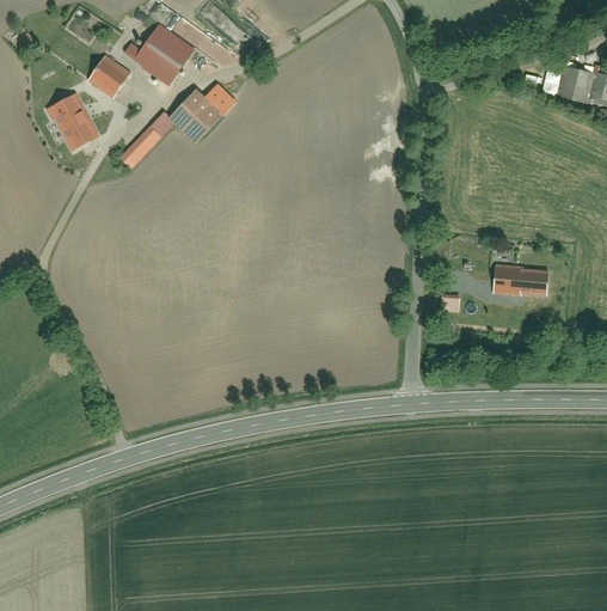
[(158,28),(136,57),(173,84),(195,54),(158,28)]
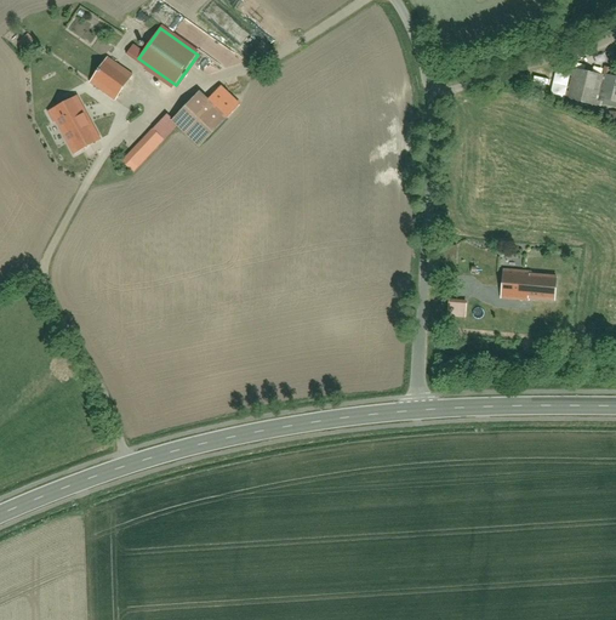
[(103,57),(85,83),(110,100),(129,74),(103,57)]
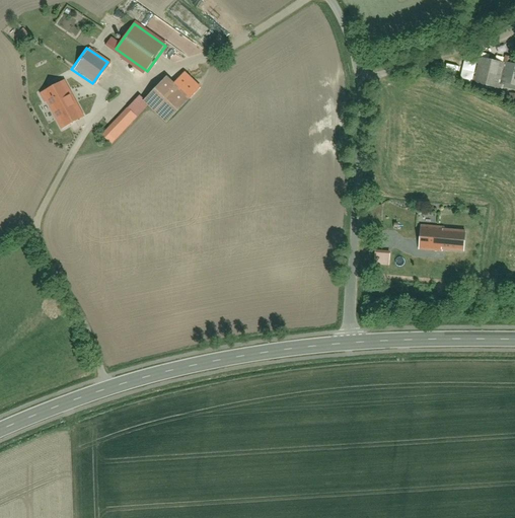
[(514,65),(476,57),(471,82),(514,90),(514,65)]
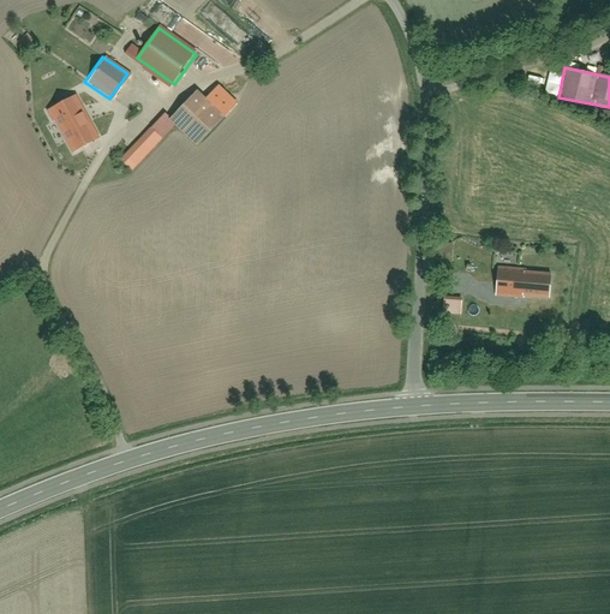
[(197,94),(167,123),(193,150),(223,123),(197,94)]
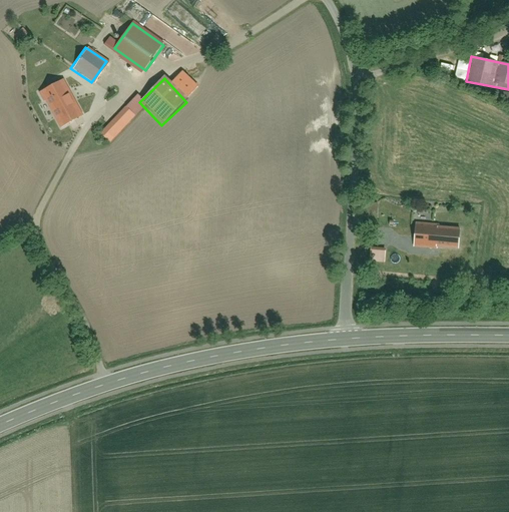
[(77,114),(59,79),(36,91),(40,99),(43,98),(57,125),(77,114)]
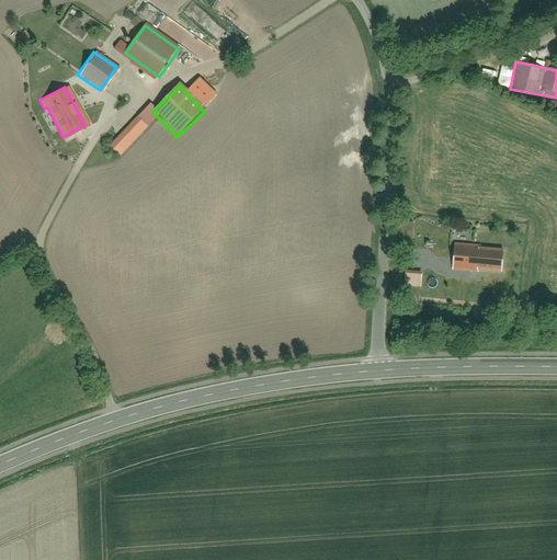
[(453,241),(452,274),(502,275),(503,242),(453,241)]
